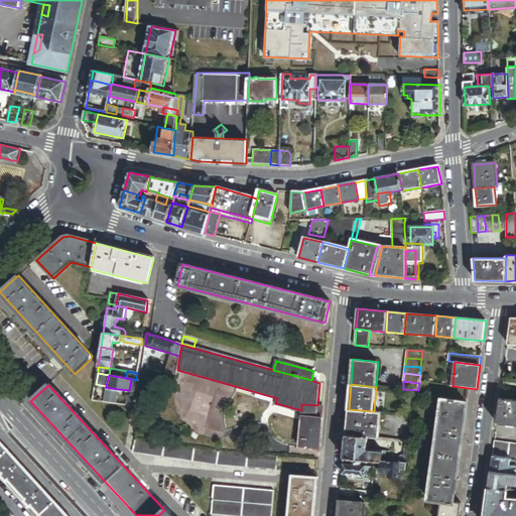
[(106,387),(104,401),(116,403),(119,389),(106,387)]
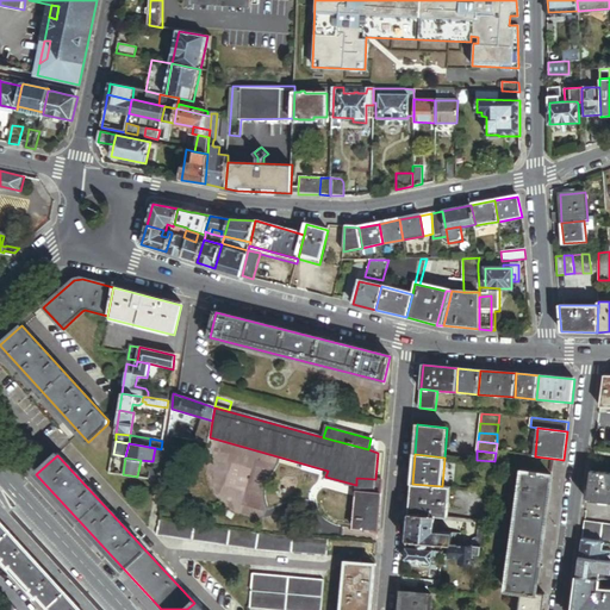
[(609,502),(609,473),(591,472),(587,500),(609,502)]
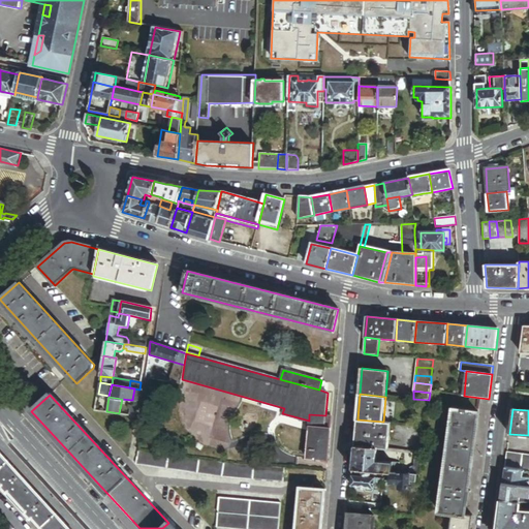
[(446,466),(471,469),(479,413),(454,410),(446,466)]
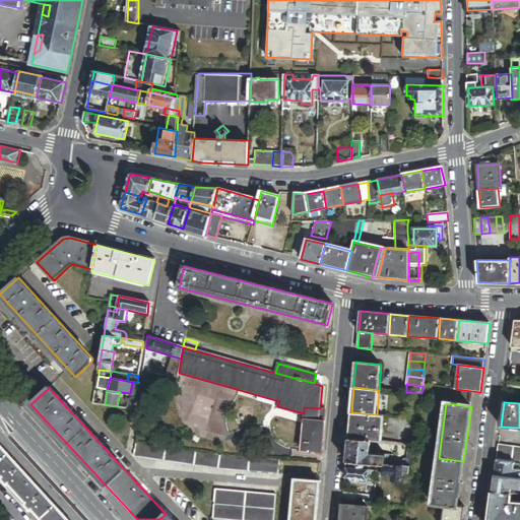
[(319,420),(320,408),(304,407),(304,413),(303,419),(305,419),(319,420)]
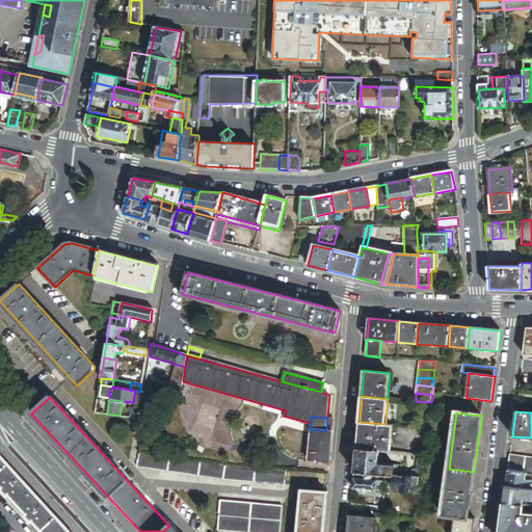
[(392,451),(394,425),(386,424),(360,422),(357,449),(380,451),(392,451)]
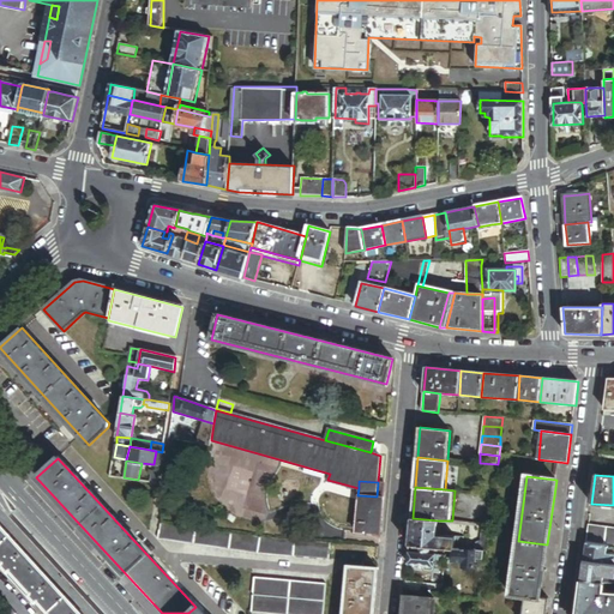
[(380,534),(384,497),(377,497),(360,495),(356,531),(359,533),(371,533),(380,534)]
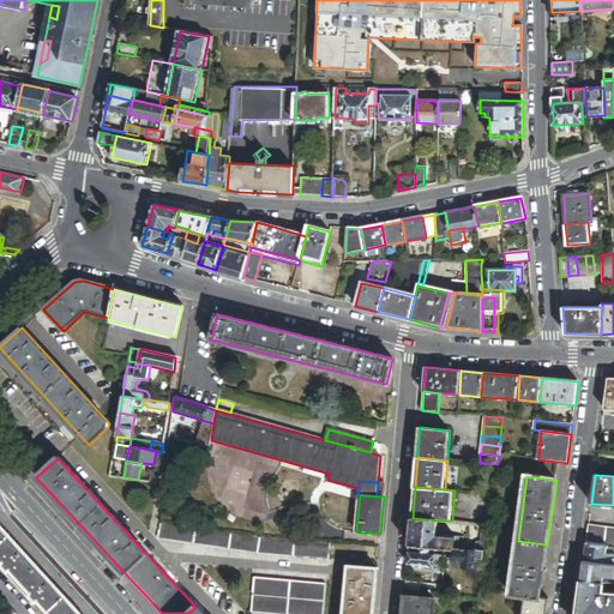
[(227,521),(234,524),(238,519),(230,515),(227,521)]
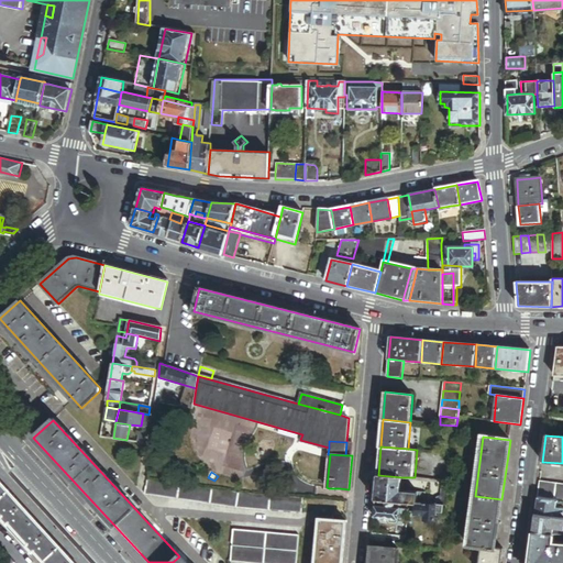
[(403,483),(403,477),(378,475),(376,499),(392,500),(410,501),(418,503),(418,499),(419,492),(401,490),(403,486),(403,483)]
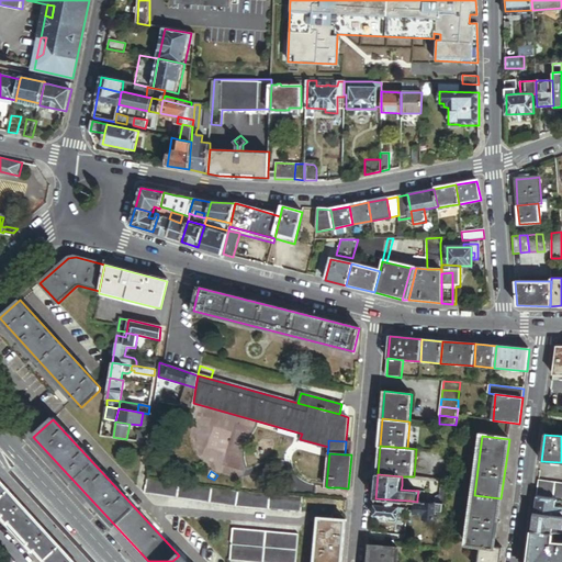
[(210,504),(211,489),(147,479),(145,494),(210,504)]
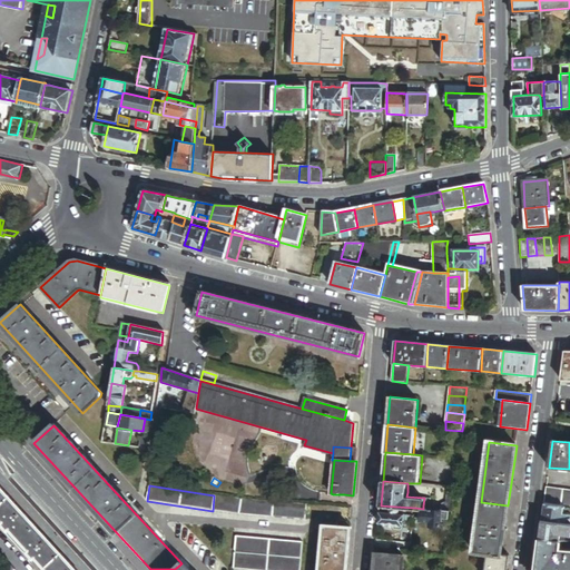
[(569,490),(547,487),(544,504),(566,507),(569,507),(569,490)]
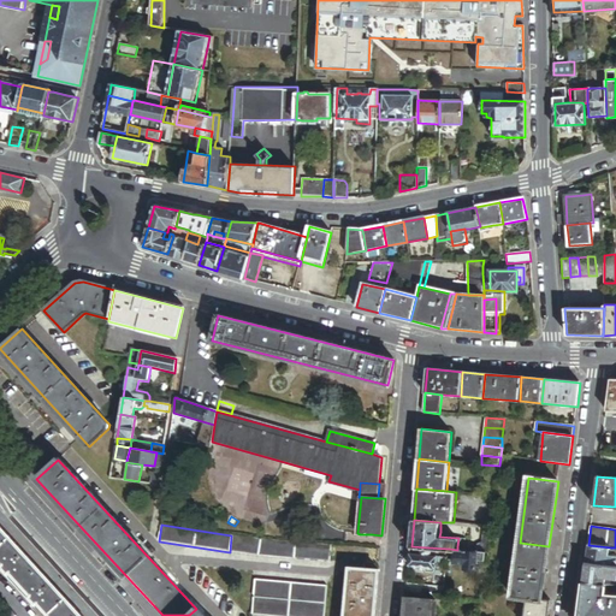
[(46,615),(78,615),(0,528),(0,566),(0,567),(5,573),(5,579),(22,598),(28,598),(34,604),(35,603),(46,615)]
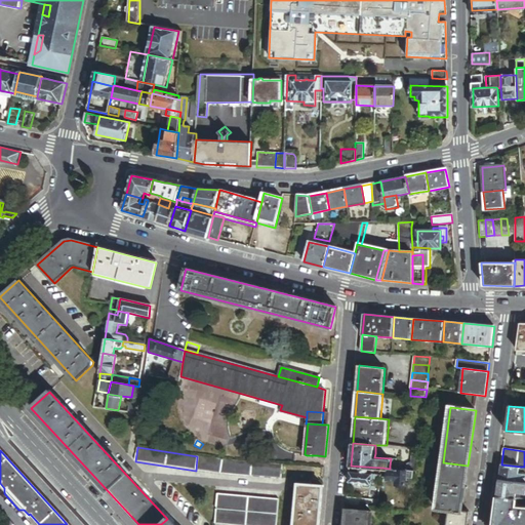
[(220,475),(221,459),(197,456),(196,471),(220,475)]
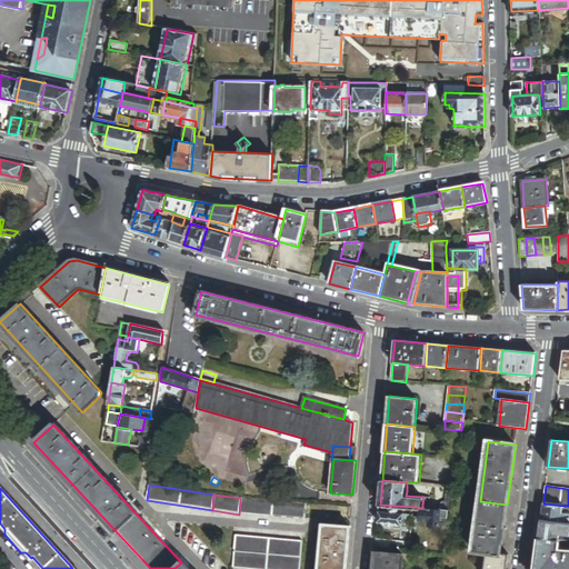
[(306,520),(307,503),(240,498),(239,515),(306,520)]
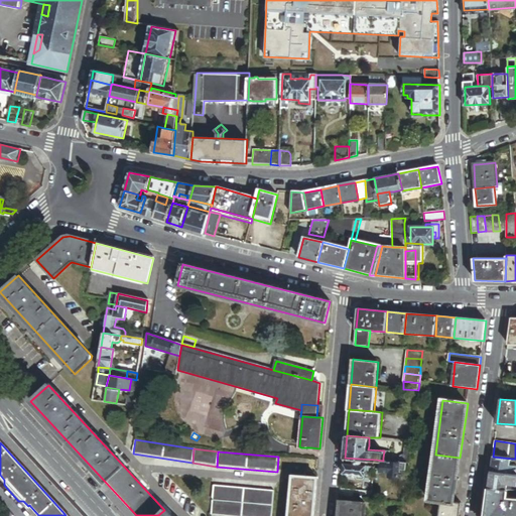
[(407,463),(410,463),(411,456),(404,455),(403,455),(400,457),(400,462),(401,462),(407,463)]
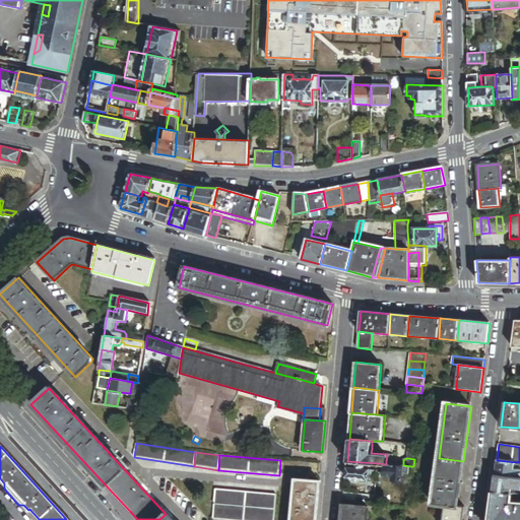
[(458,507),(458,506),(463,461),(439,458),(433,504),(445,505),(458,507)]
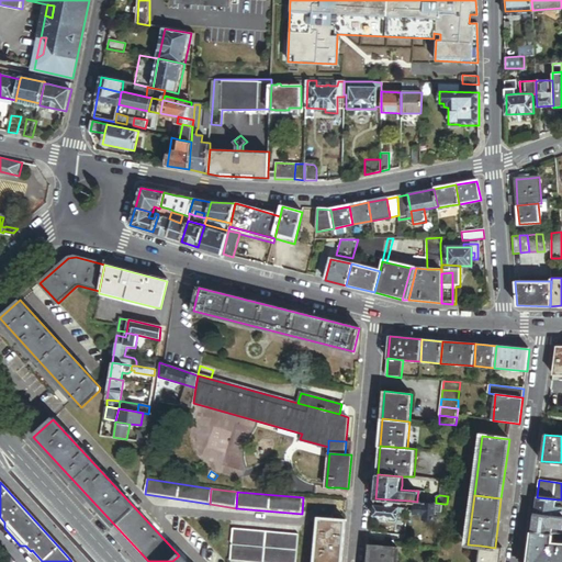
[(557,506),(558,499),(537,497),(535,513),(555,516),(557,506)]
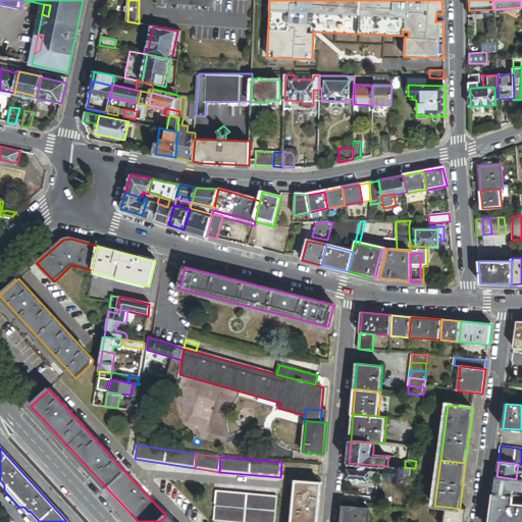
[(365,466),(363,464),(349,463),(348,479),(360,480),(371,480),(378,481),(379,476),(379,472),(365,470),(365,466)]
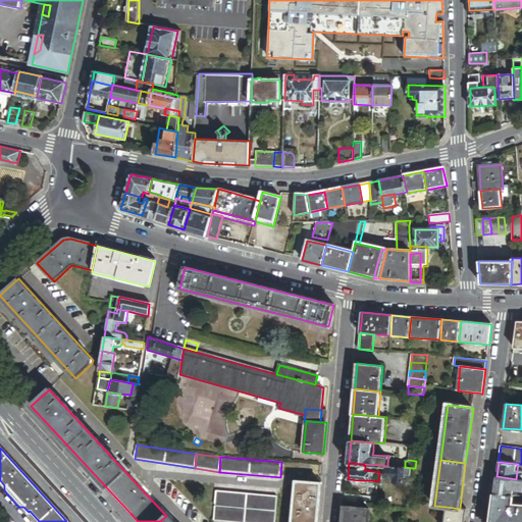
[(406,467),(405,467),(387,466),(380,465),(379,472),(379,476),(386,477),(386,478),(395,479),(395,482),(404,483),(405,475),(406,467)]
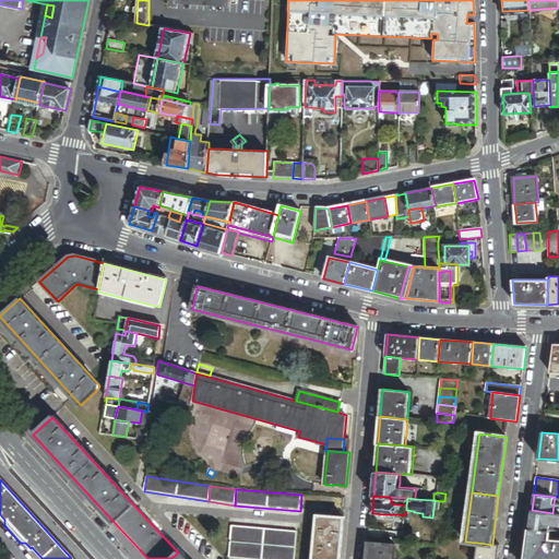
[(552,513),(532,510),(530,528),(550,531),(550,528),(550,523),(552,513)]
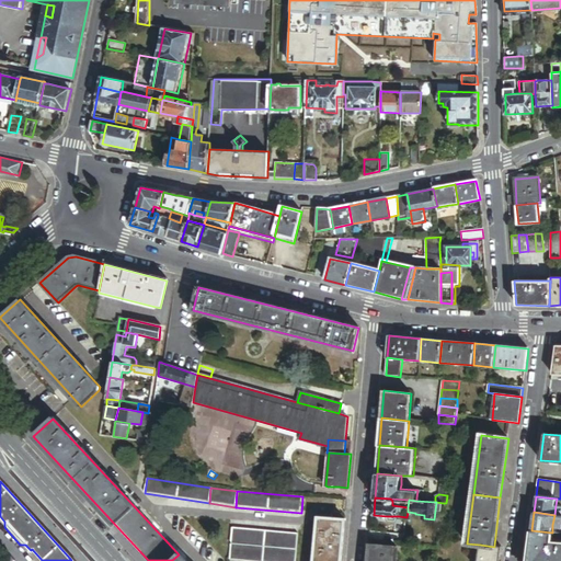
[(341,560),(345,518),(319,516),(313,560),(341,560)]
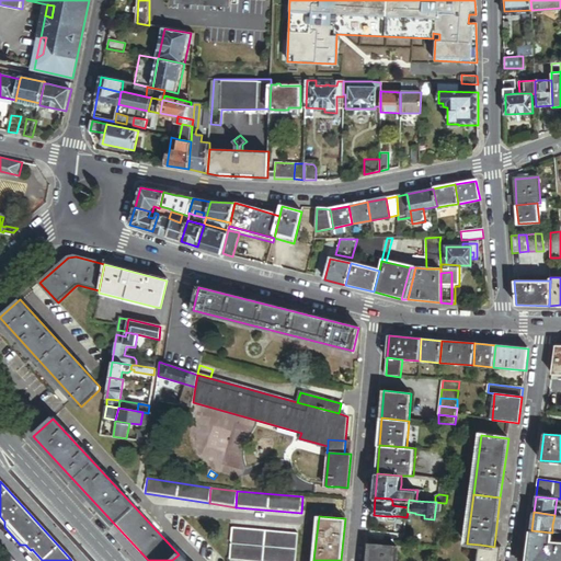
[(232,529),(231,546),(297,550),(298,534),(232,529)]
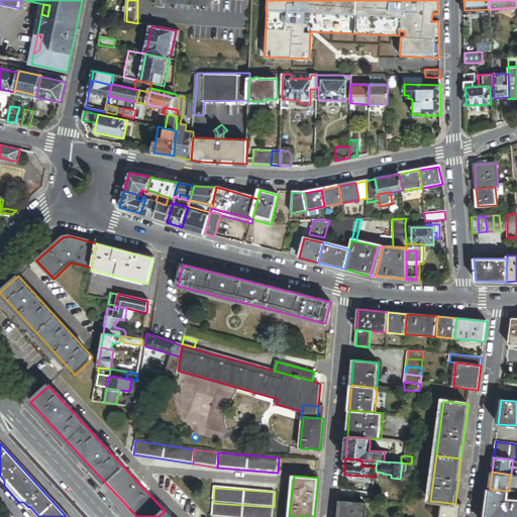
[(516,516),(516,499),(508,499),(509,491),(490,489),(486,516),(516,516)]
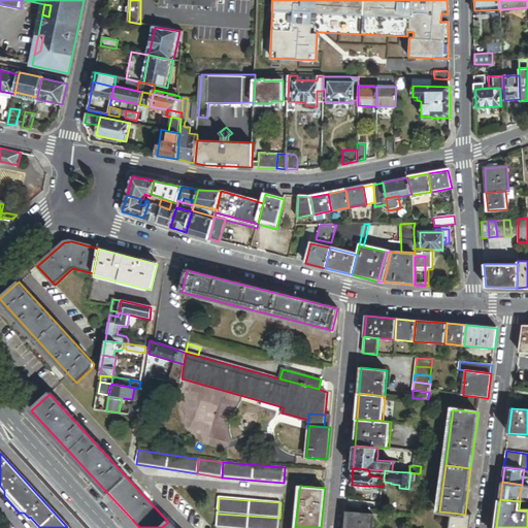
[(469,527),(472,515),(465,514),(465,515),(452,513),(450,527),(469,527)]
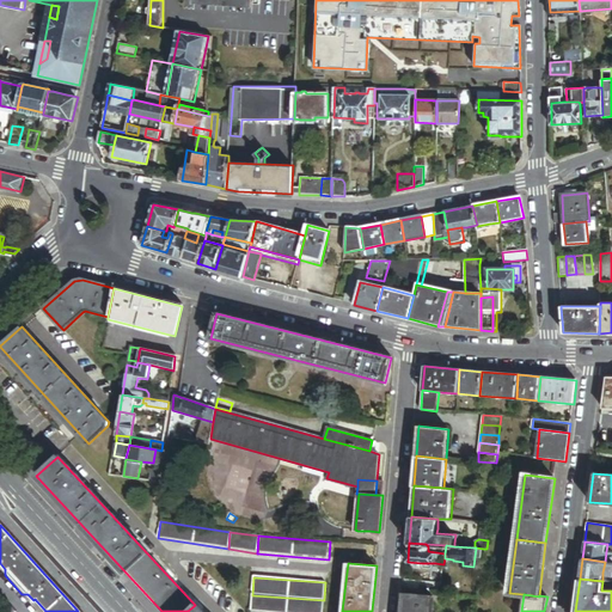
[(323,611),(324,600),(252,595),(251,611),(259,611),(323,611)]
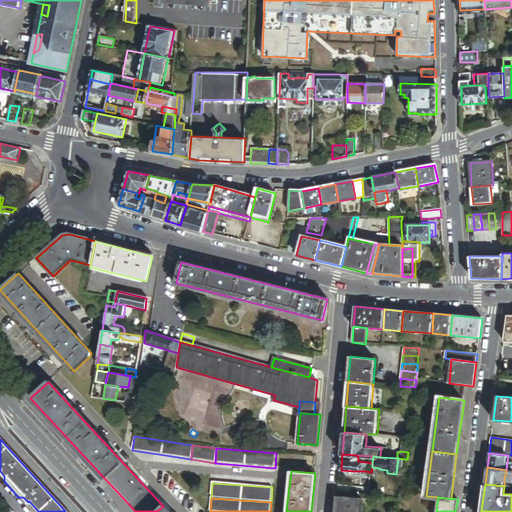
[(338,498),(336,511),(362,511),(364,500),(338,498)]
